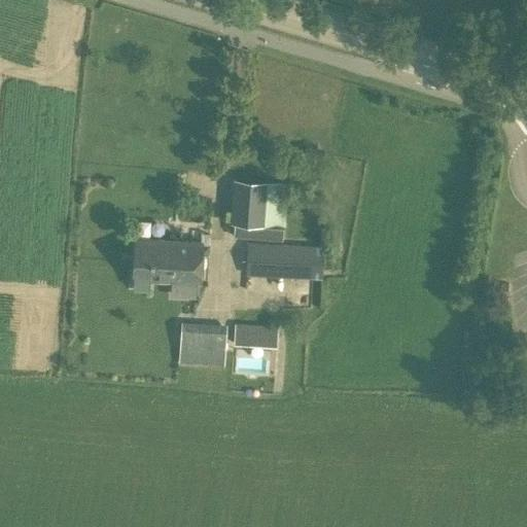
[(233,236),(282,240),(287,181),(233,177),(230,222),(234,222),(233,236)]
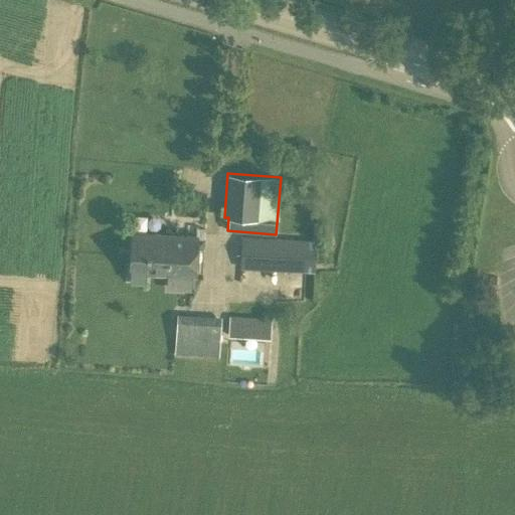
[(129,281),(146,282),(147,272),(196,275),(197,246),(204,247),(205,237),(197,237),(198,234),(131,231),(129,272),(130,272),(129,281)]
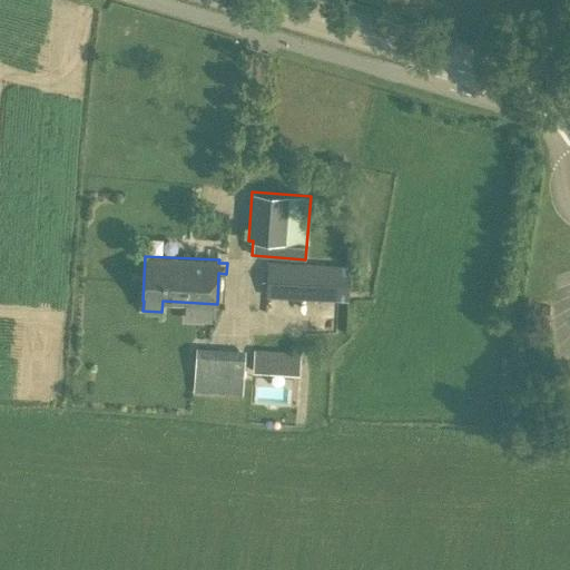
[(266,261),(265,297),(347,300),(350,265),(266,261)]
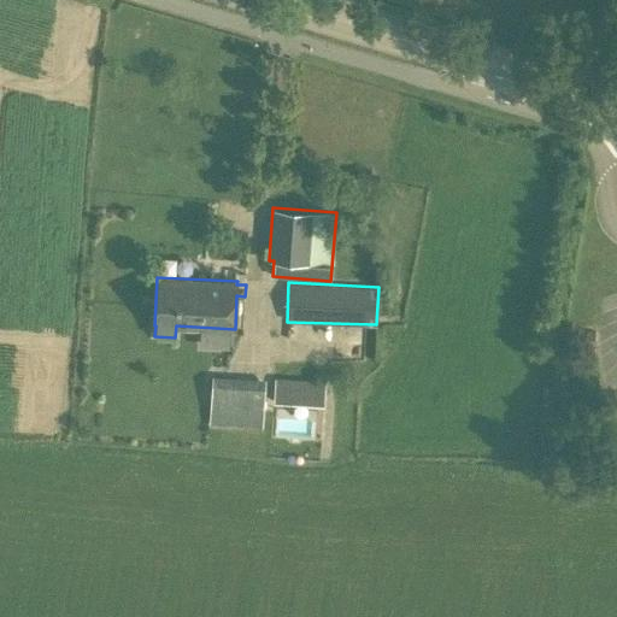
[(325,381),(275,378),(274,403),(324,405),(325,381)]
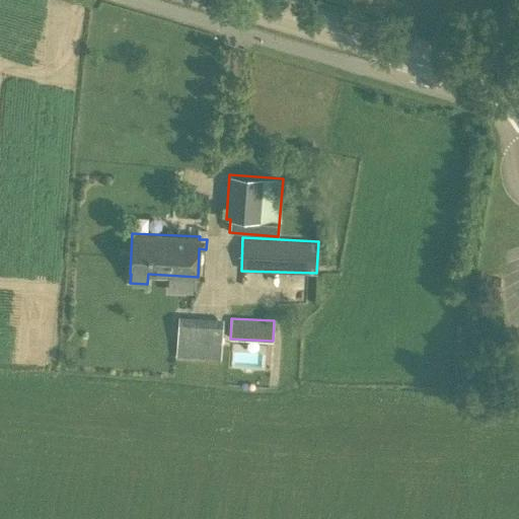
[(219,357),(220,324),(178,322),(177,355),(219,357)]
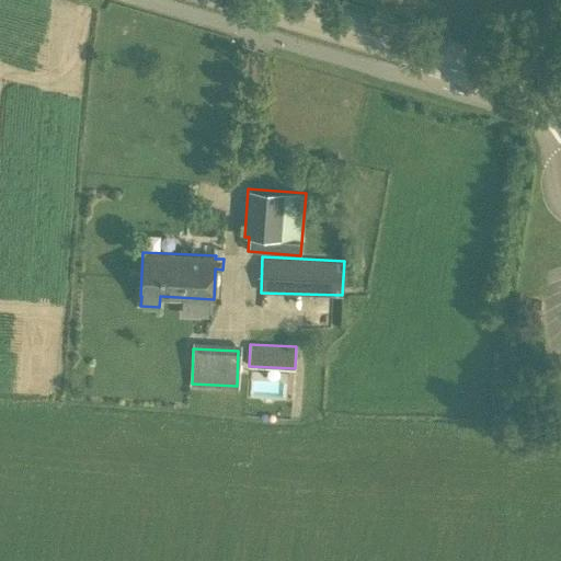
[(252,396),(285,397),(286,371),(253,370),(252,396)]
